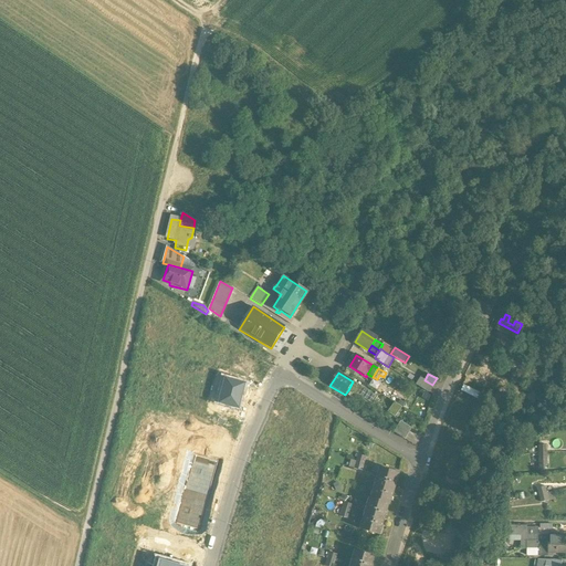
[(219,402),(239,408),(245,385),(226,378),(219,402)]
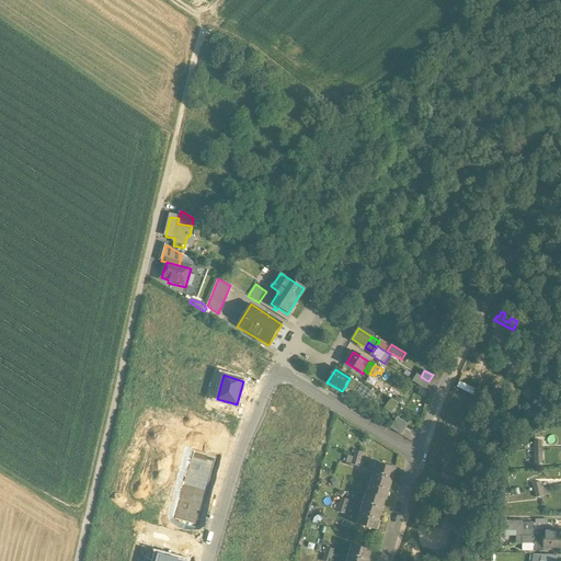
[(416,375),(412,381),(425,389),(428,381),(421,377),(416,375)]
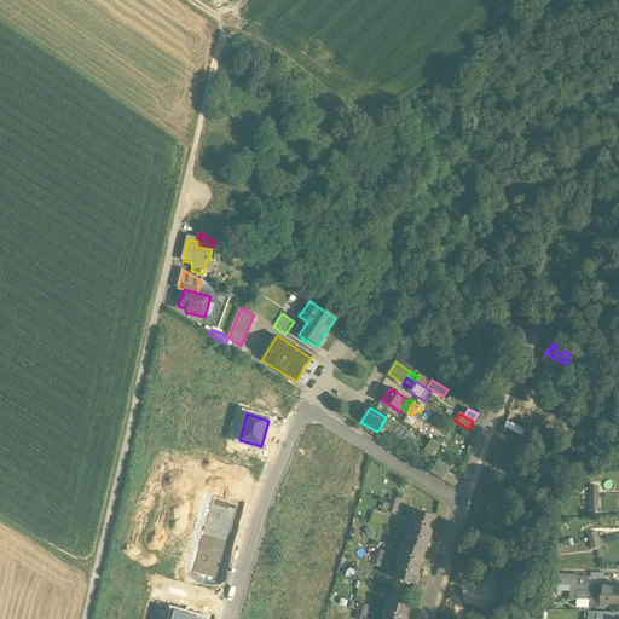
[(412,434),(386,417),(381,427),(406,444),(412,434)]
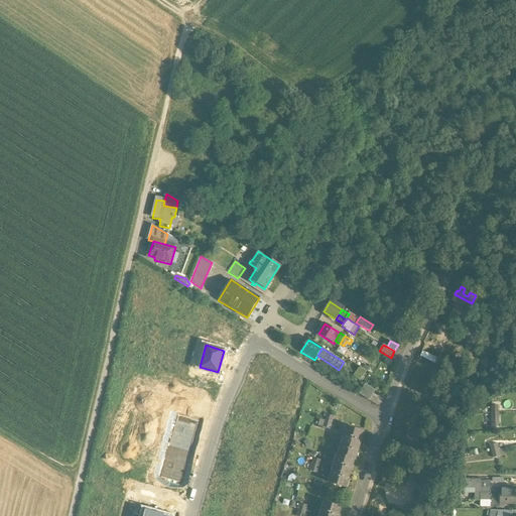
[(420,357),(444,368),(446,363),(422,351),(420,357)]
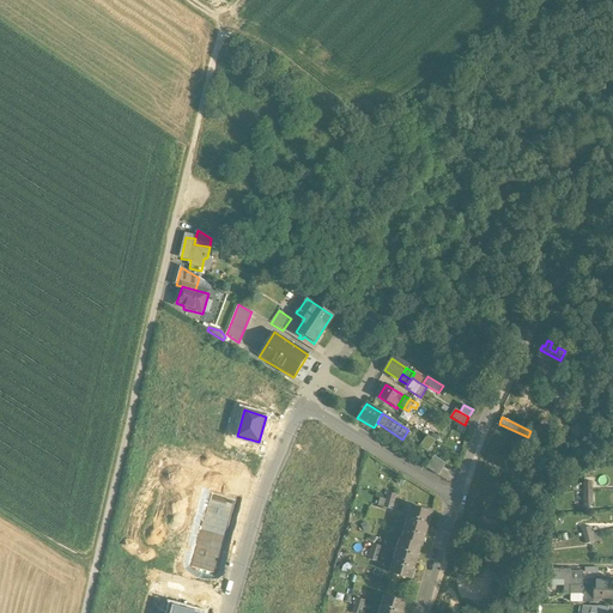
[(426,436),(419,447),(428,451),(434,441),(426,436)]
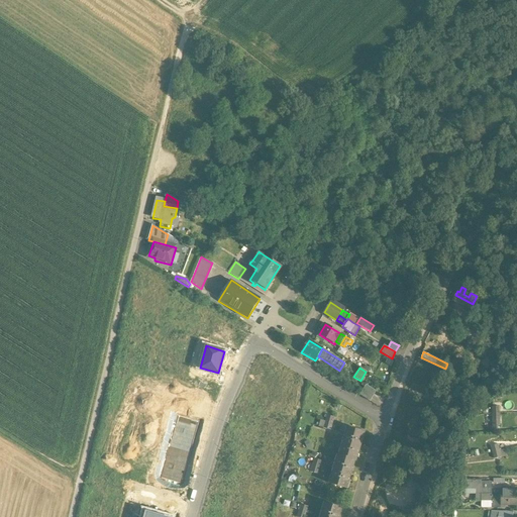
[(366,385),(359,395),(370,401),(376,392),(366,385)]
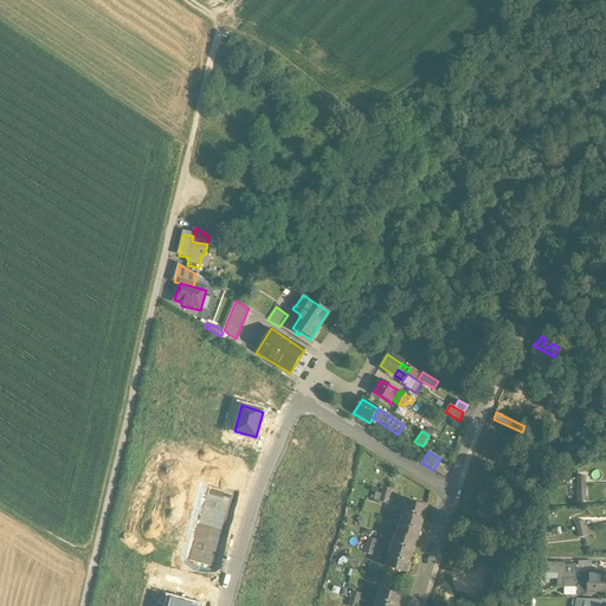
[(197,483),(186,520),(221,529),(233,494),(197,483)]
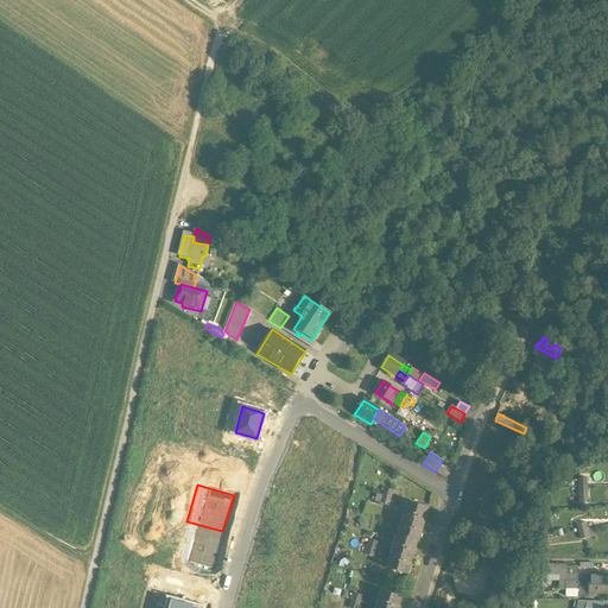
[(392,489),(384,487),(380,502),(388,505),(392,489)]
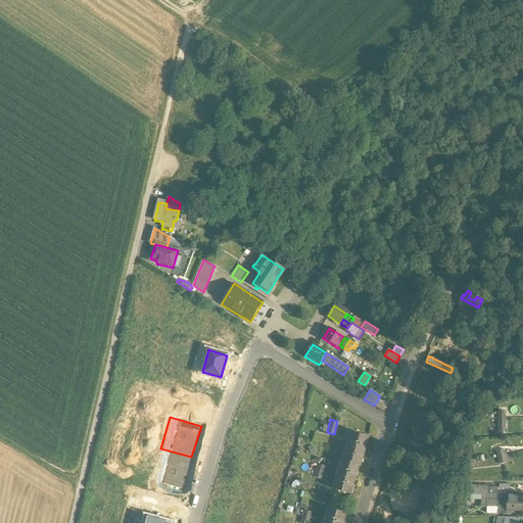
[(350,431),(342,460),(341,459),(333,487),(350,493),(360,465),(361,465),(369,436),(350,431)]
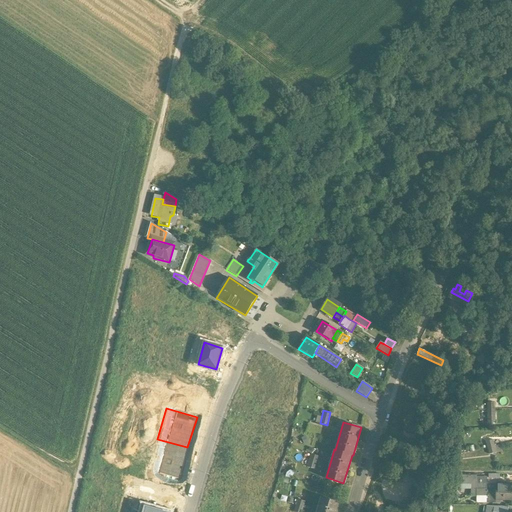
[(126,429),(124,441),(133,443),(135,431),(126,429)]
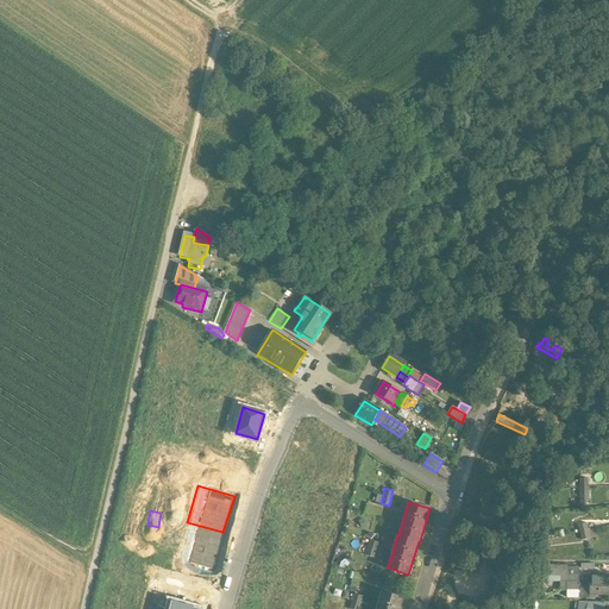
[(211,571),(223,532),(187,522),(175,560),(211,571)]
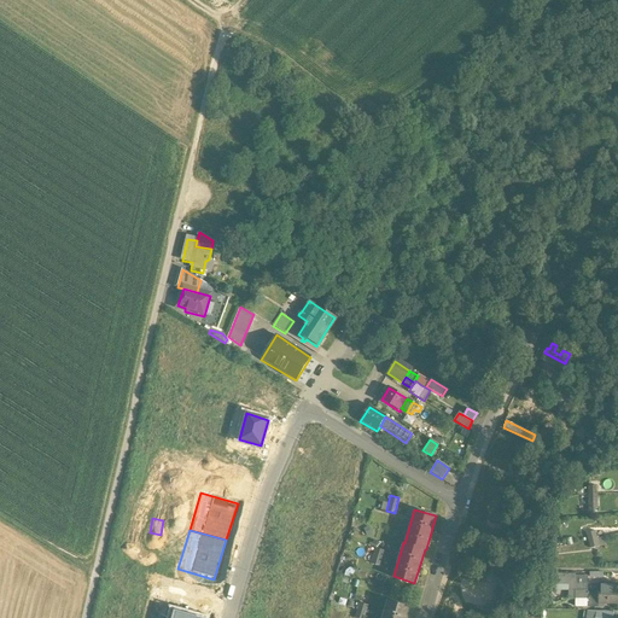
[(595,531),(587,532),(589,541),(596,540),(595,531)]
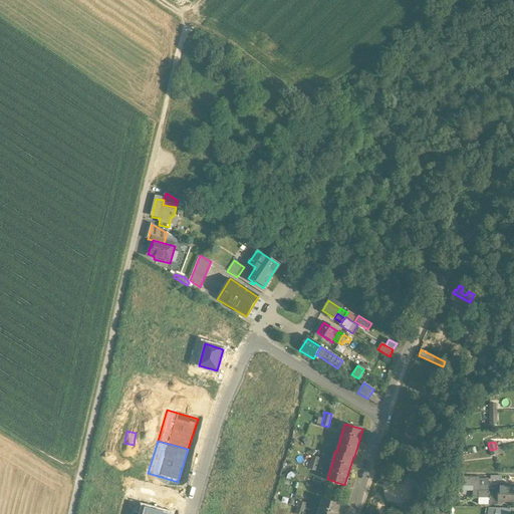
[(496,449),(490,450),(491,457),(504,454),(502,447),(496,449)]
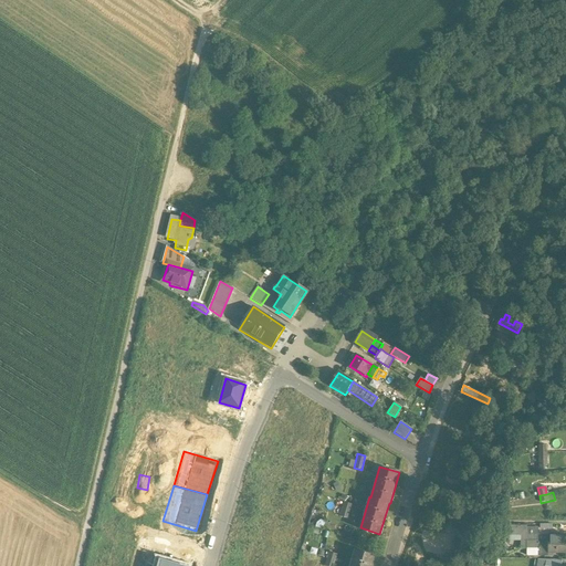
[(350,504),(344,502),(341,515),(347,517),(350,504)]
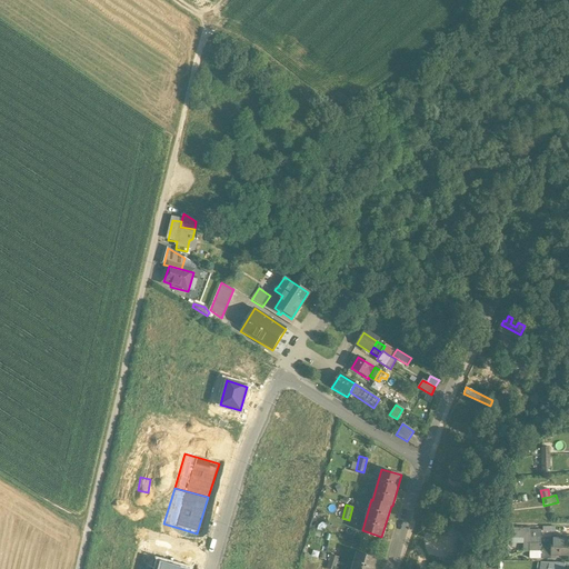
[(529,530),(529,529),(509,529),(509,540),(521,540),(521,545),(523,545),(529,545),(529,538),(529,530)]
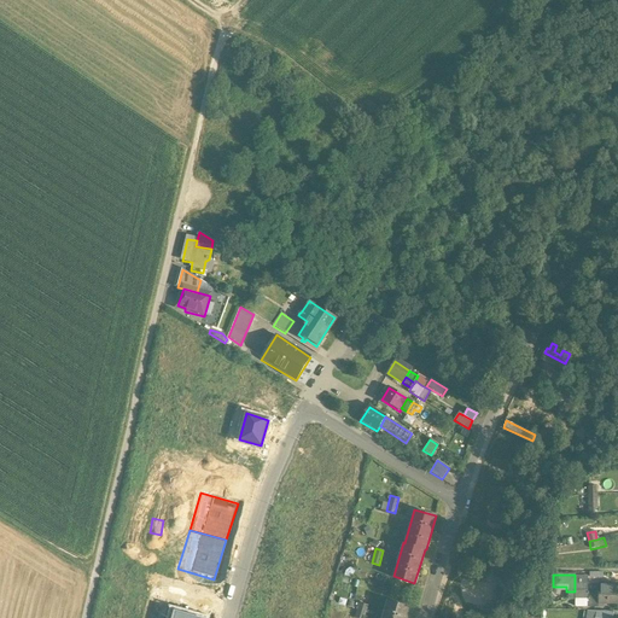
[(587,584),(575,584),(575,592),(575,599),(587,599),(587,593),(587,584)]
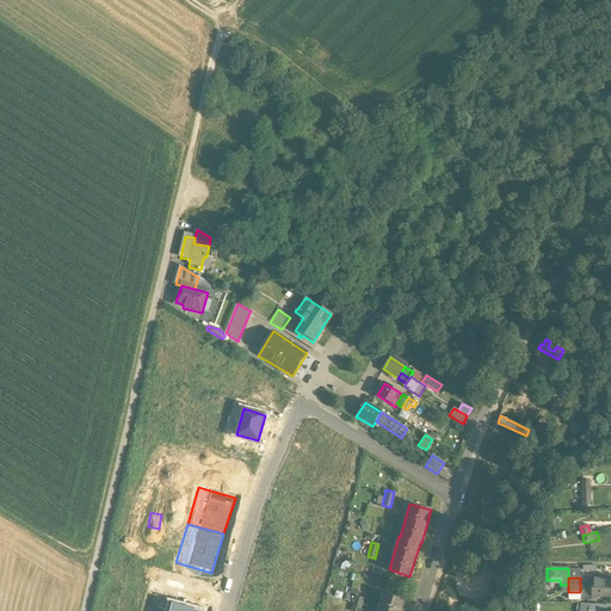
[(610,578),(592,578),(592,586),(585,586),(585,600),(596,600),(596,597),(610,597),(610,578)]
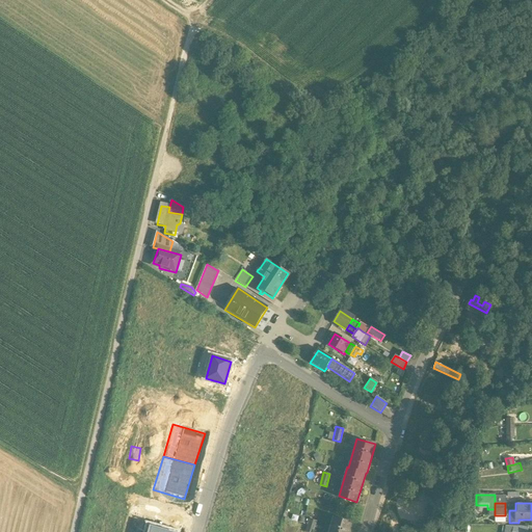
[(348,531),(352,522),(334,516),(328,531),(348,531)]
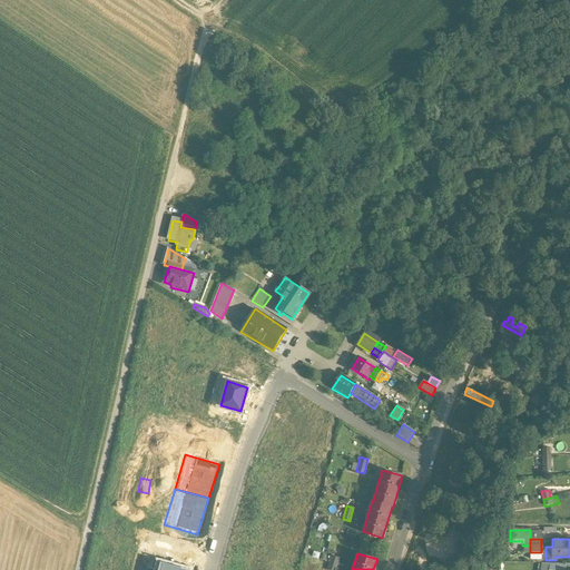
[(334,569),(338,558),(332,556),(327,569),(330,569),(334,569)]
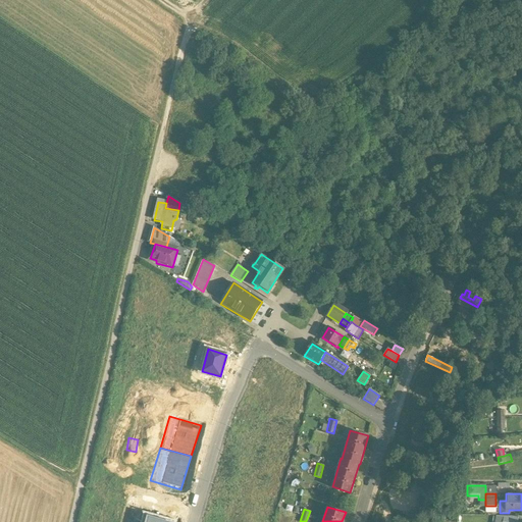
[(292,511),(290,521),(293,521),(299,521),(301,513),(292,511)]
